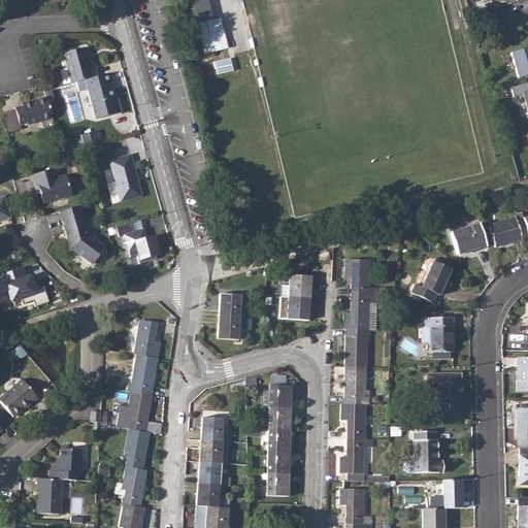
[(207,0),(205,0),(193,3),(205,54),(229,48),(221,20),(213,22),(207,0)]
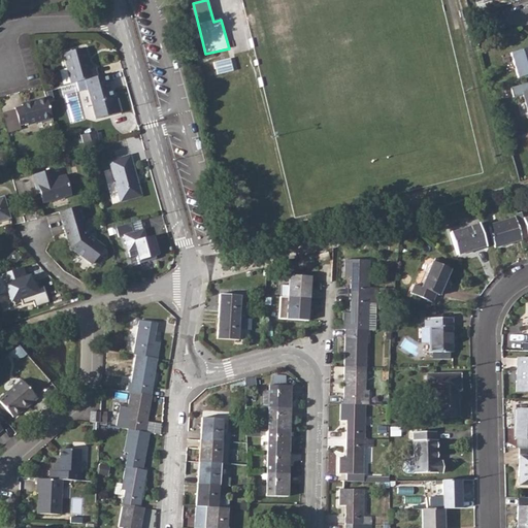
[(527,46),(510,53),(518,77),(527,74),(527,46)]
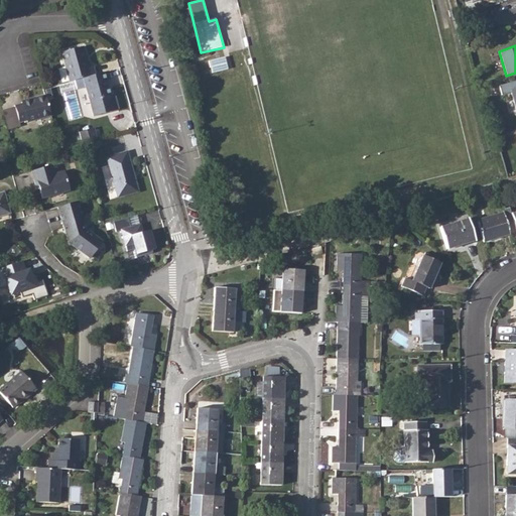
[(60,52),(69,81),(83,77),(96,75),(93,66),(89,67),(83,46),(60,52)]
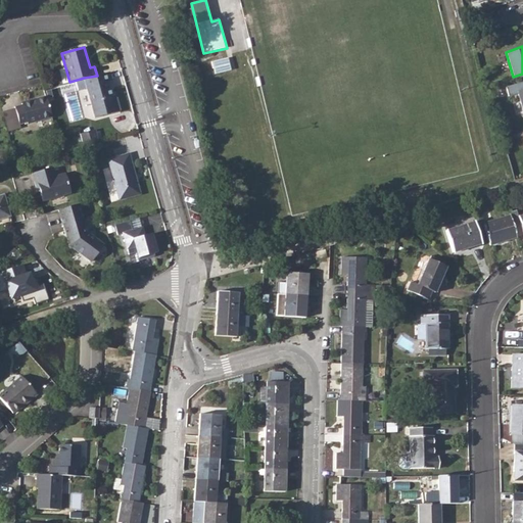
[(228,56),(210,61),(212,68),(214,67),(215,74),(231,69),(228,56)]
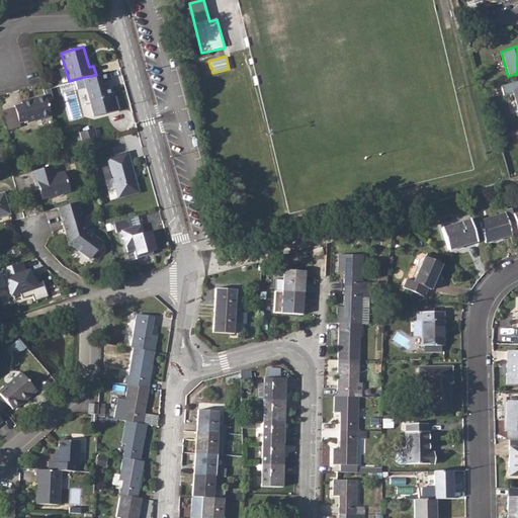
[(96,75),(83,77),(90,102),(111,97),(106,81),(110,80),(107,71),(96,75)]
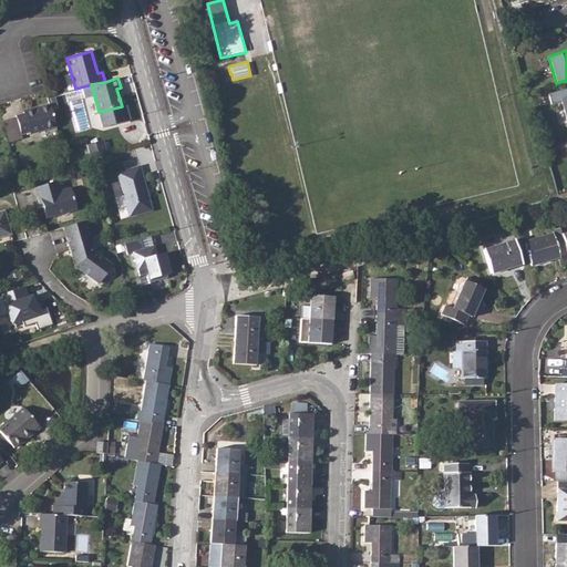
[(57,127),(50,105),(23,112),(23,113),(16,116),(21,135),(29,133),(29,134),(57,127)]
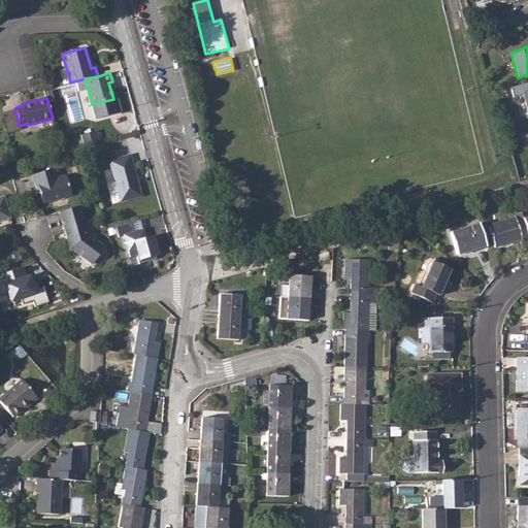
[(109,161),(121,202),(141,196),(130,155),(109,161)]
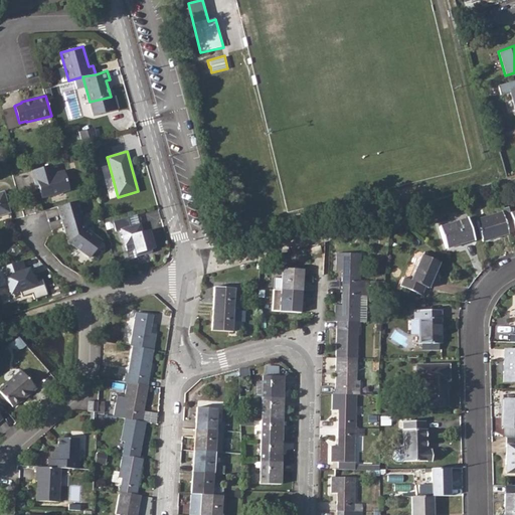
[(51,166),(32,171),(35,183),(37,183),(42,198),(69,190),(63,171),(54,174),(51,166)]
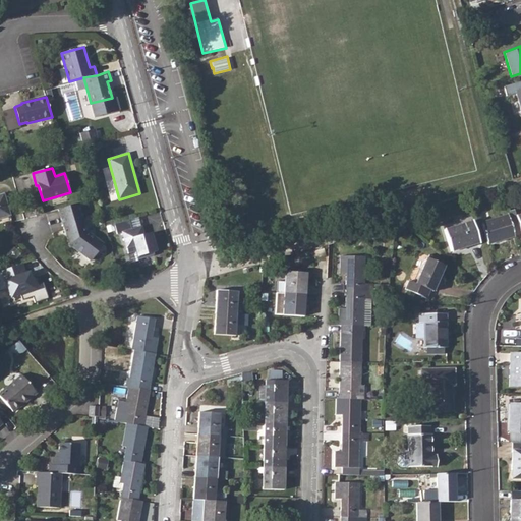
[(0,218),(10,216),(4,194),(0,194),(0,218)]
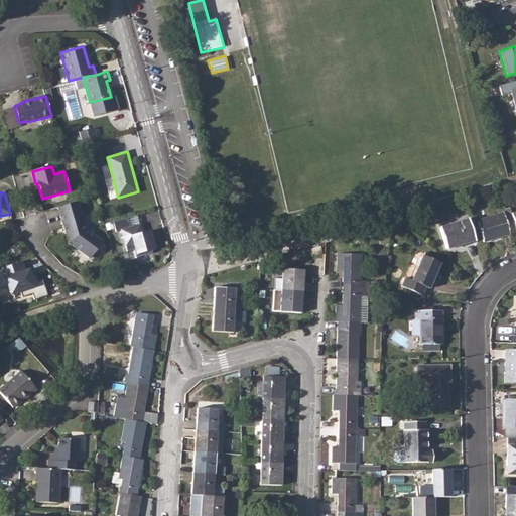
[(78,202),(57,208),(67,239),(74,245),(76,248),(89,258),(101,242),(86,230),(78,202)]
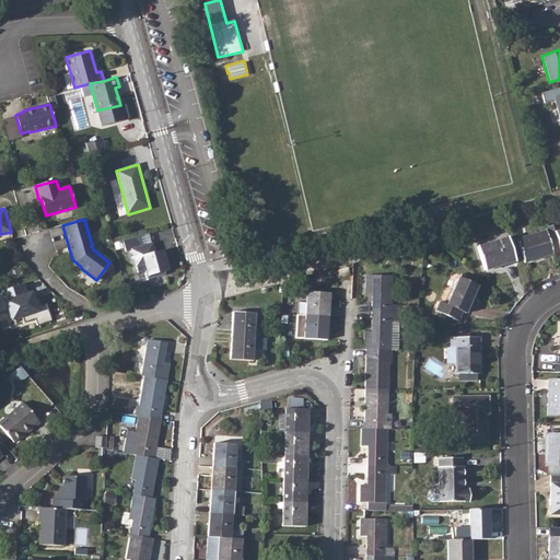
[(546,230),(517,238),(524,263),(553,254),(546,230)]
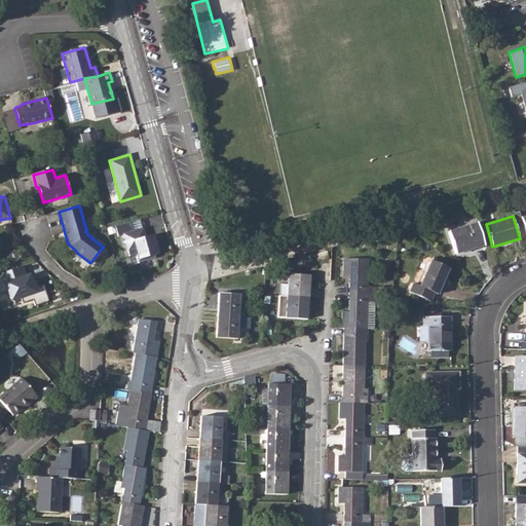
[(159,253),(154,233),(145,235),(141,219),(116,225),(119,234),(123,233),(130,255),(138,253),(140,258),(159,253)]
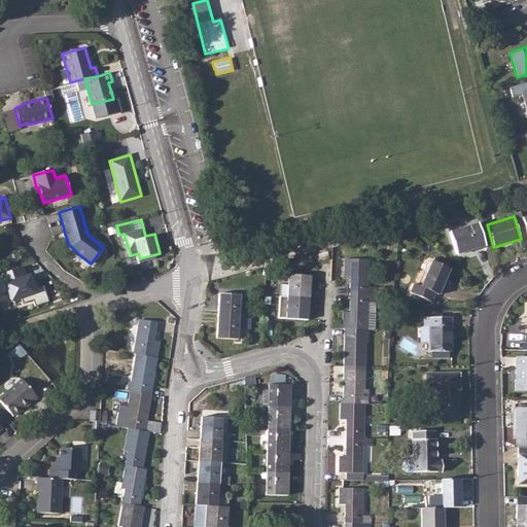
[(478,223),(450,232),(456,254),(484,246),(478,223)]
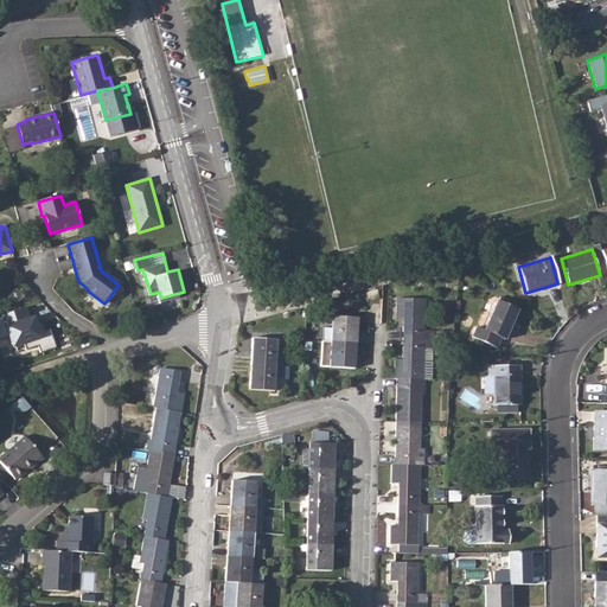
[(403,318),(403,338),(433,339),(433,331),(425,331),(426,300),(396,299),(396,318),(403,318)]
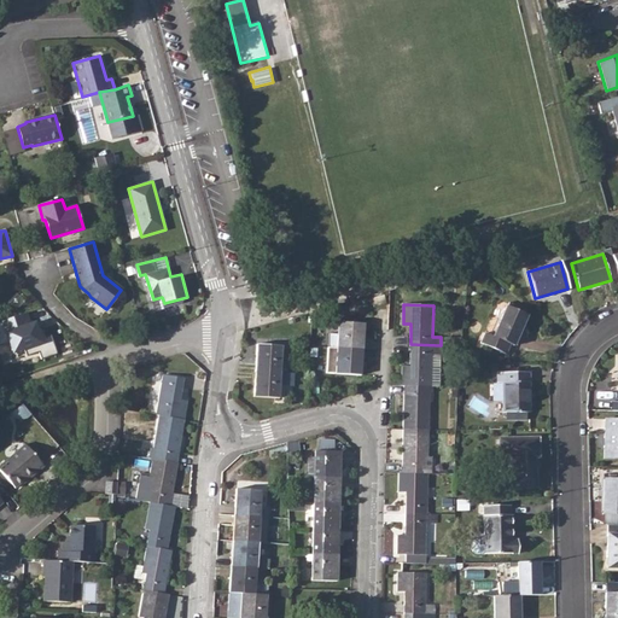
[(485,333),(481,343),(506,354),(509,344),(514,345),(528,315),(506,305),(494,337),(485,333)]
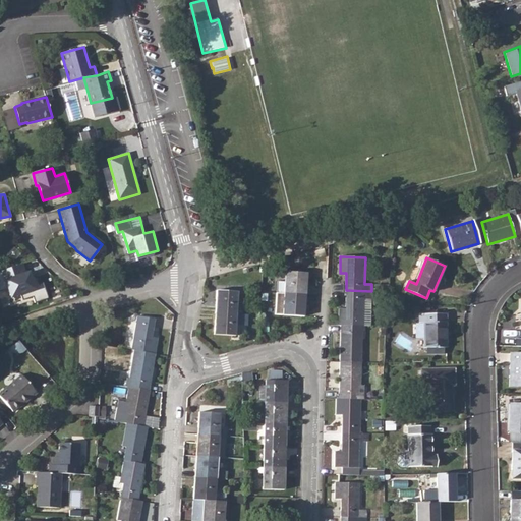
[(35,302),(48,297),(44,282),(39,284),(31,270),(14,276),(11,267),(0,271),(0,289),(6,289),(11,297),(21,295),(23,300),(33,297),(35,302)]
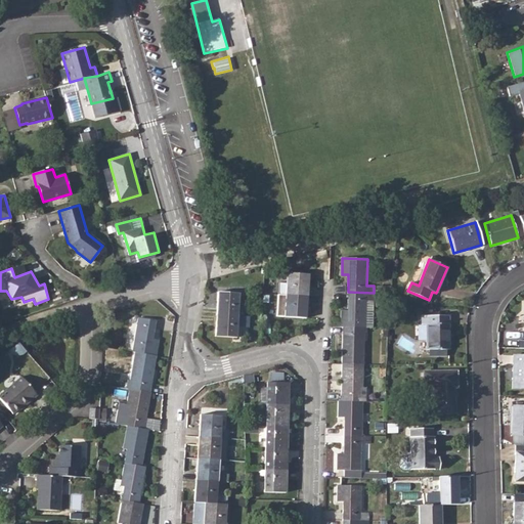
[(287,272),(286,295),(307,297),(309,274),(287,272)]
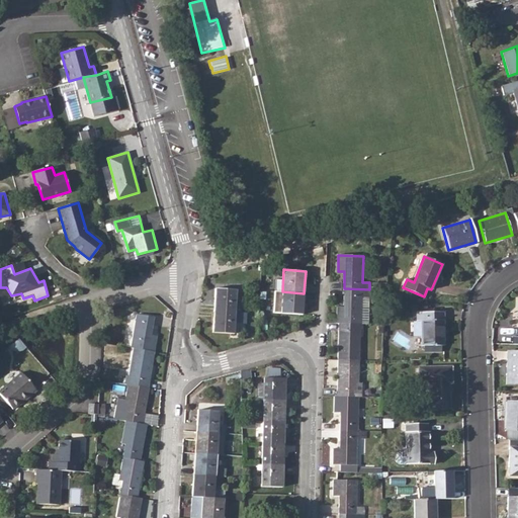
[(214,288),(213,311),(236,313),(237,290),(214,288)]
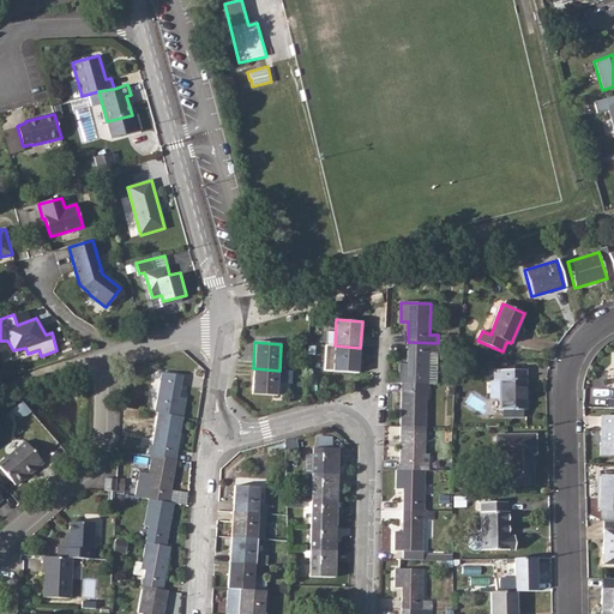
[(399,363),(398,384),(401,384),(426,384),(437,384),(438,343),(408,342),(408,365),(399,363)]
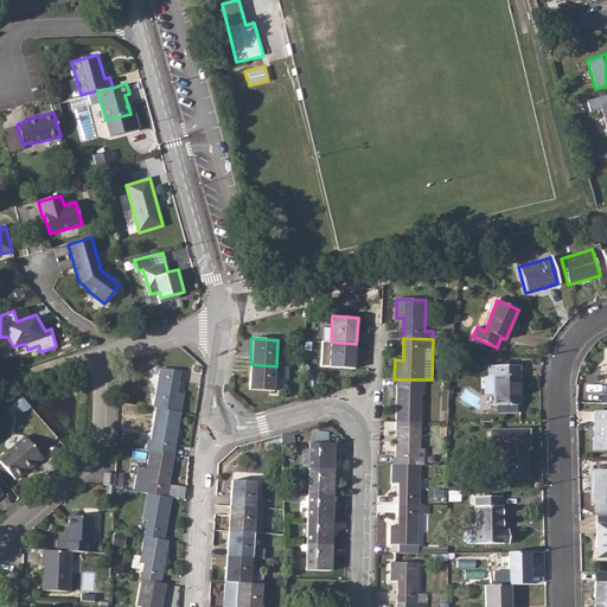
[(320,366),(328,366),(355,369),(356,344),(331,342),(321,342),(320,366)]
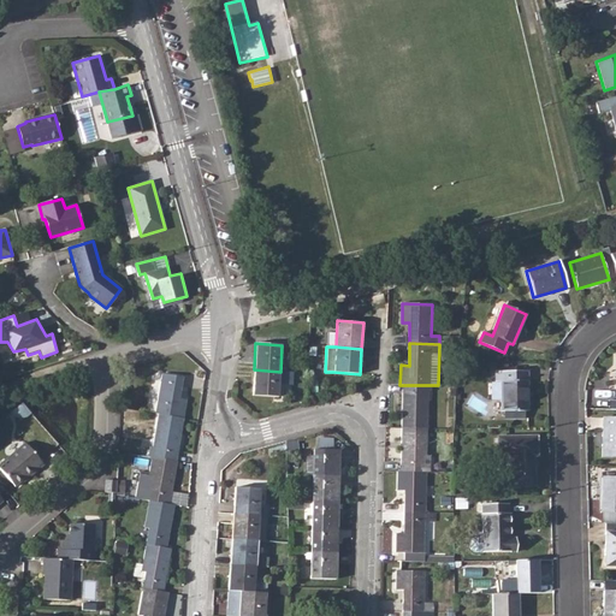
[(280,372),(254,369),(252,395),(278,397),(280,372)]
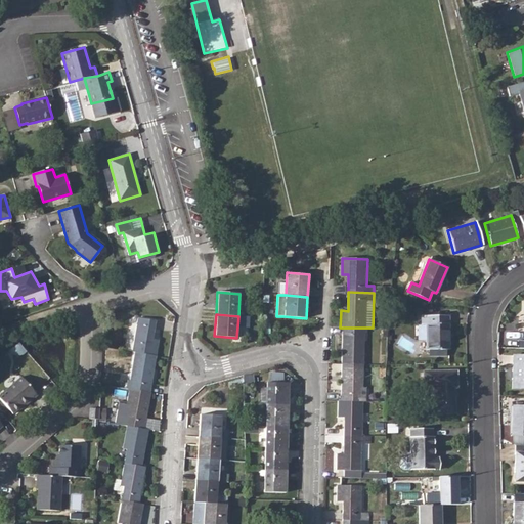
[(426,325),(427,337),(448,336),(448,316),(422,316),(422,324),(426,325)]
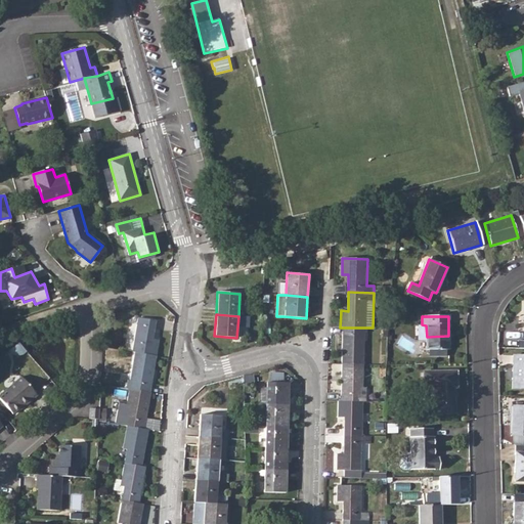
[(138,317),(132,351),(135,352),(156,355),(159,340),(153,340),(156,320),(138,317)]
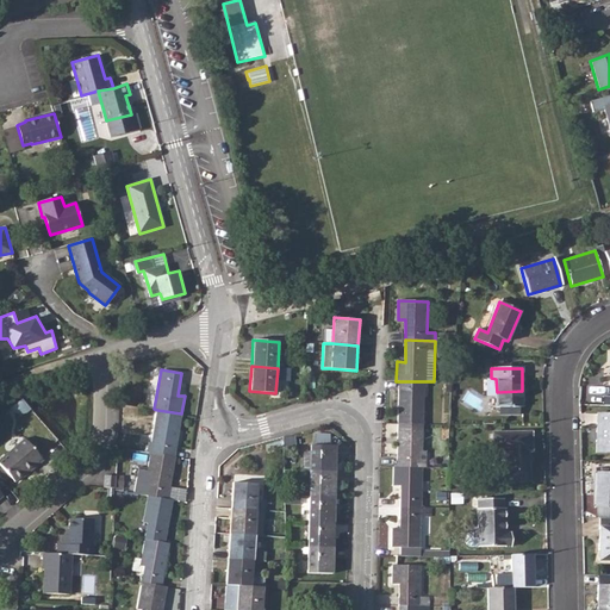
[(398,381),(397,424),(423,424),(423,381),(398,381)]
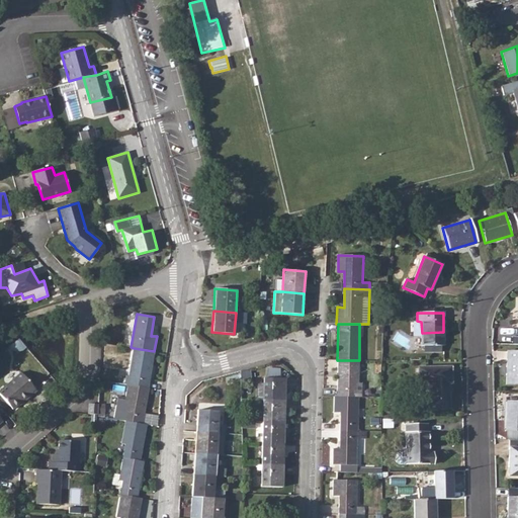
[(443,332),(422,333),(422,346),(443,345),(443,332)]
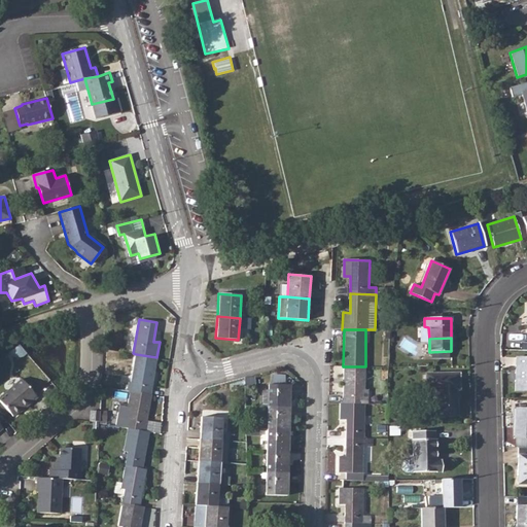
[(128,381),(127,390),(130,390),(150,394),(156,357),(136,354),(131,382),(128,381)]
